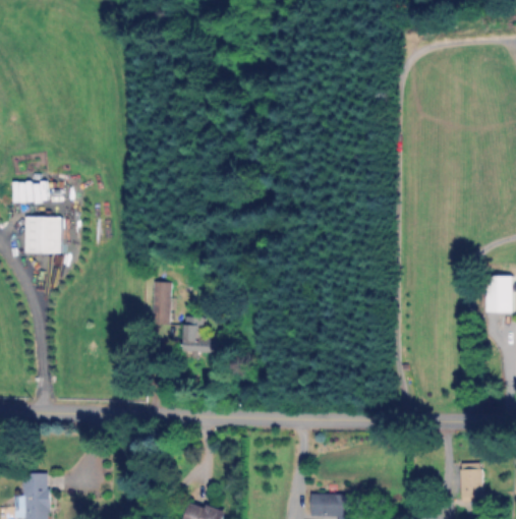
[(61,254),(61,216),(23,216),(23,254),(61,254)]
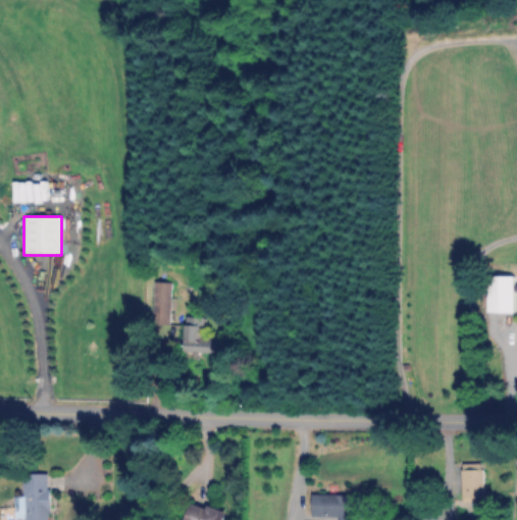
[(514,314),(514,277),(488,277),(488,314),(514,314)]
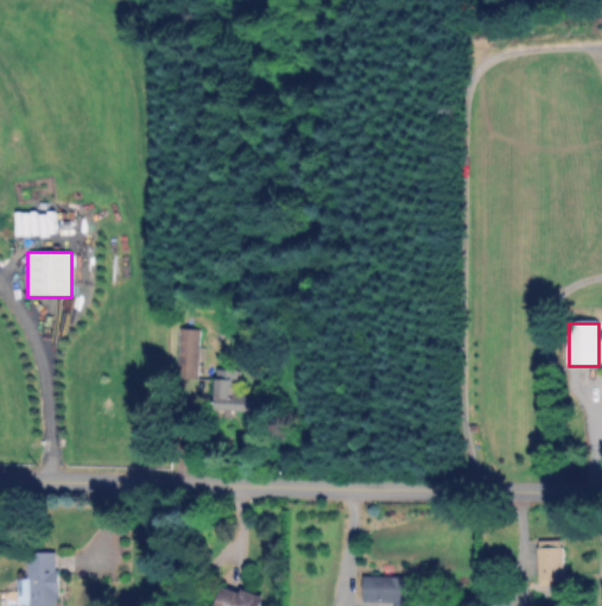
[(233,371),(210,371),(211,417),(258,416),(258,391),(233,392),(233,371)]
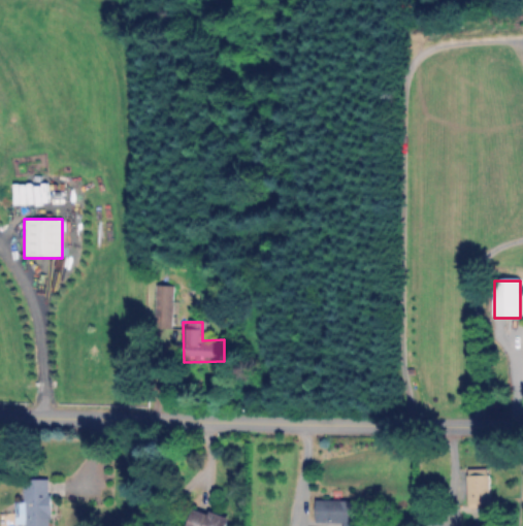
[(465,480),(465,502),(483,502),(483,477),(474,477),(474,480),(465,480)]
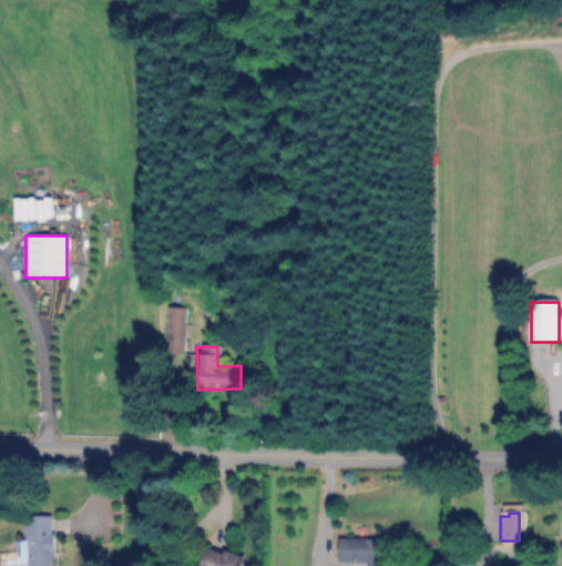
[(51,565),(50,516),(16,517),(17,565),(51,565)]
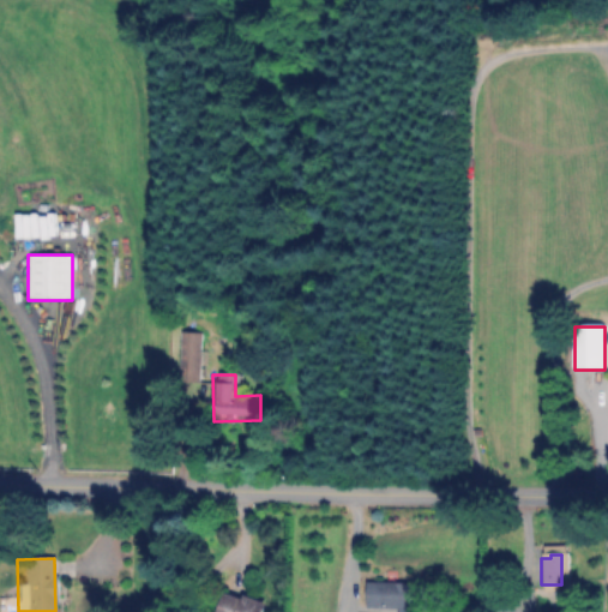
[(265,611),(268,600),(224,589),(218,611),(265,611)]
